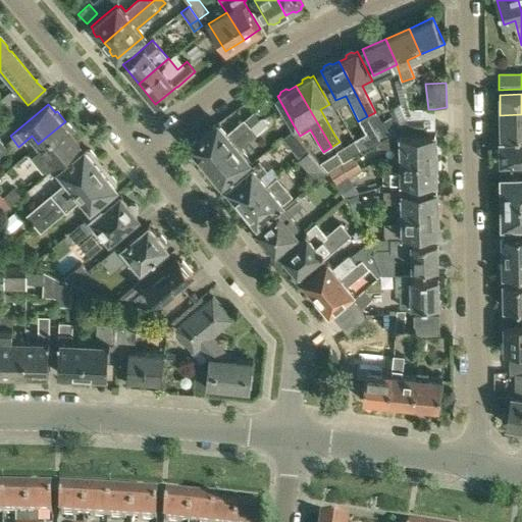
[(389,109),(399,131),(406,119),(399,104),(389,109)]
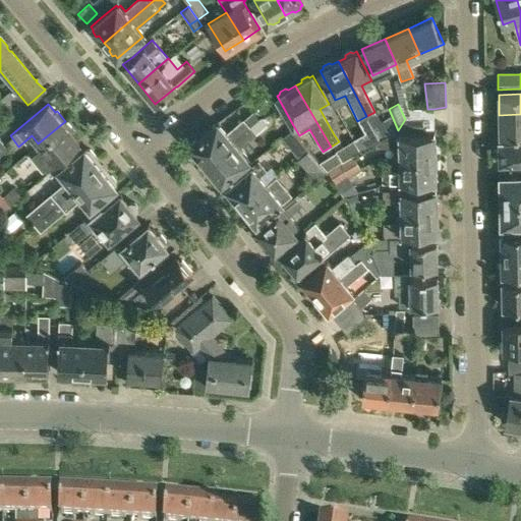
[(433,118),(433,109),(427,109),(410,110),(413,119),(433,118)]
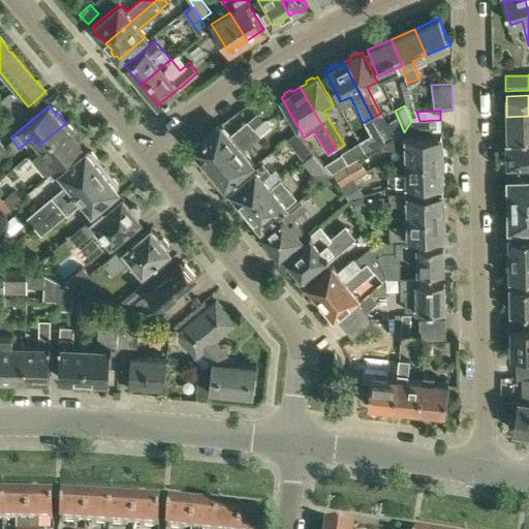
[(205,164),(207,167),(265,120),(258,112),(229,135),(220,124),(193,147),(194,148),(192,150),(200,160),(203,158),(207,163),(205,164)]
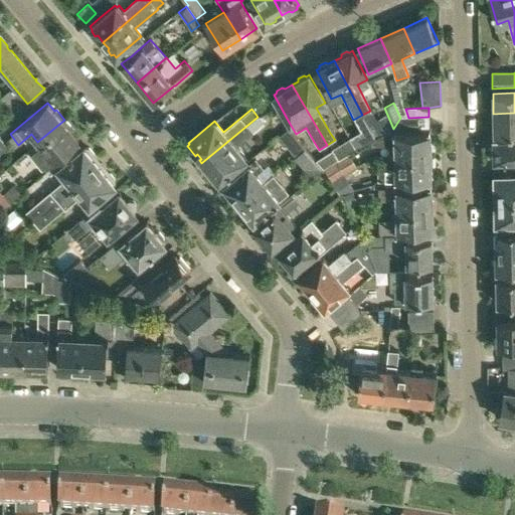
[(514,113),(493,114),(494,135),(514,134),(514,113)]
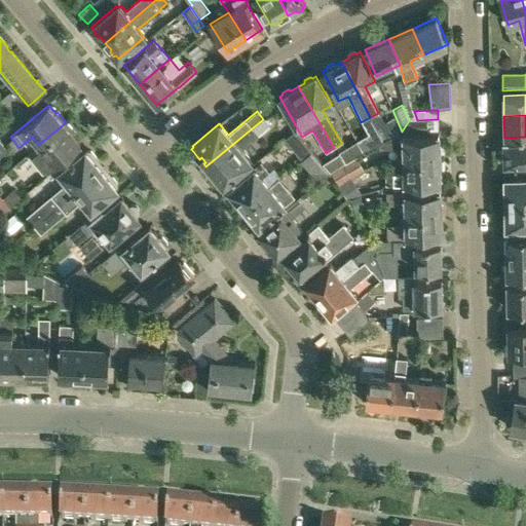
[(224,184),(233,176),(250,162),(240,150),(270,126),(263,119),(205,166),(208,170),(211,167),(214,173),(212,175),(220,184),(222,182),(224,184)]
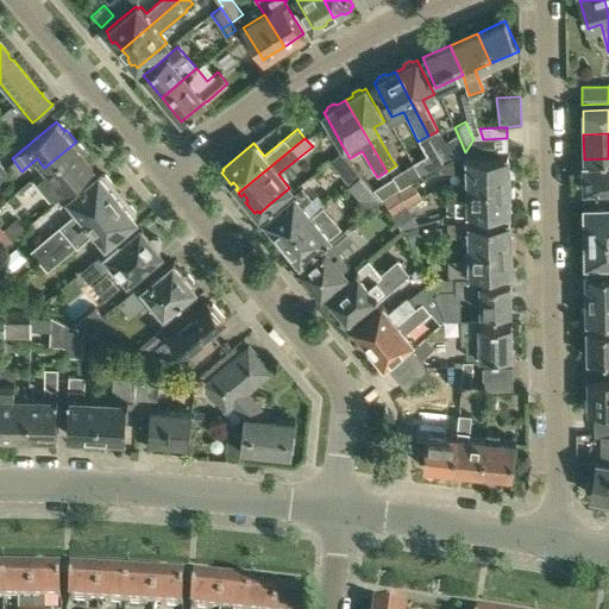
[(507,151),(507,138),(483,139),(473,139),(465,152),(507,151)]
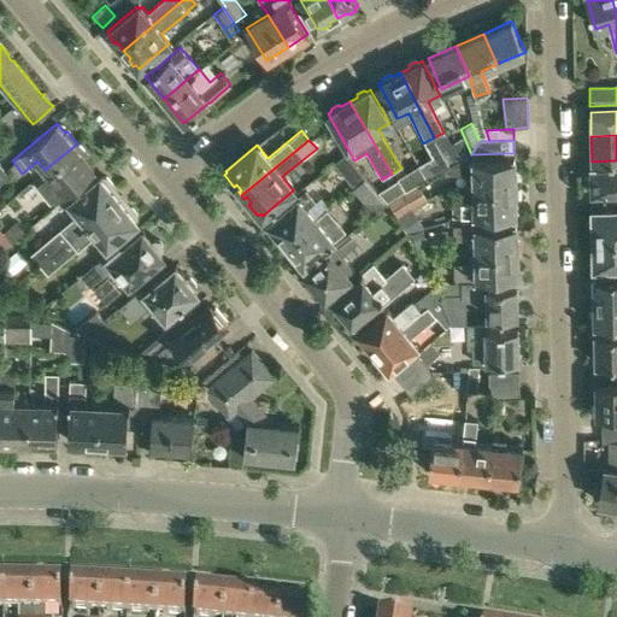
[(48,205),(83,177),(94,168),(86,158),(88,157),(77,144),(45,170),(30,183),(48,205)]
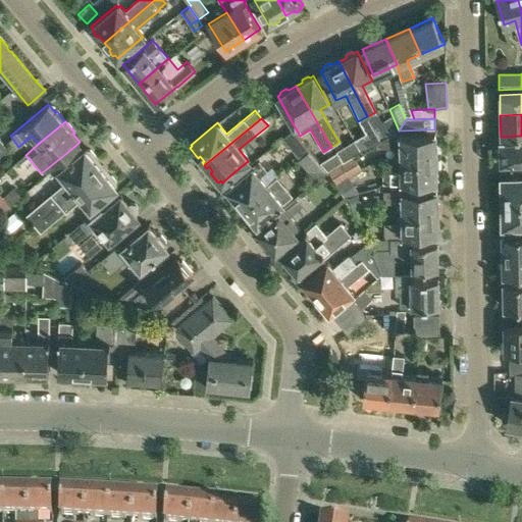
[(380,139),(398,129),(393,121),(376,131),(380,139)]
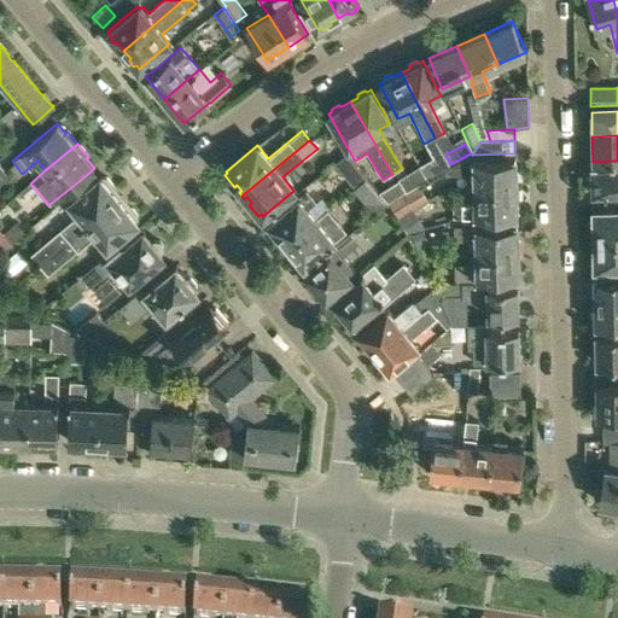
[(347,153),(333,164),(353,188),(366,179),(347,153)]
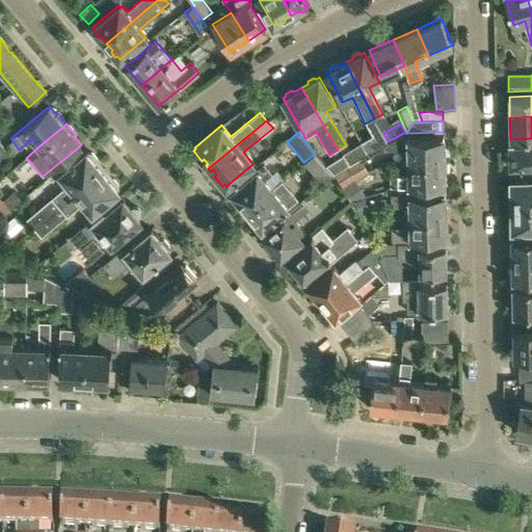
[(409,161),(446,161),(446,149),(443,148),(443,137),(405,137),(404,133),(390,141),(390,149),(409,149),(409,161)]
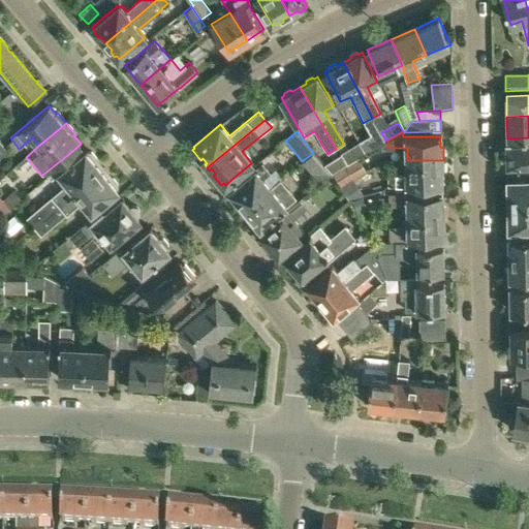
[(528,141),(507,142),(507,150),(504,151),(505,157),(507,160),(507,163),(528,163),(528,141)]
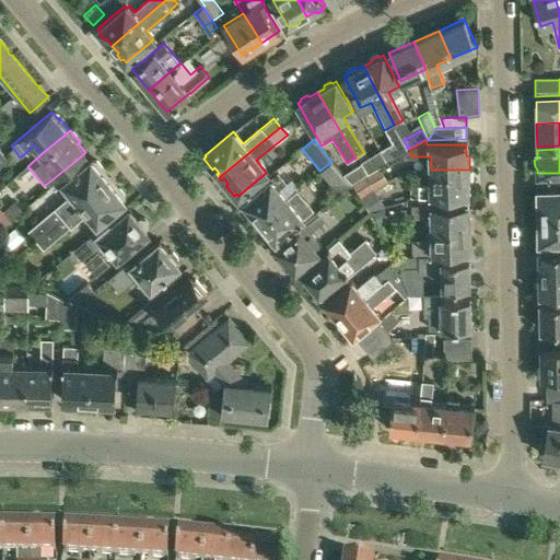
[(362,163),(360,164),(365,174),(387,162),(380,150),(360,161),(362,163)]
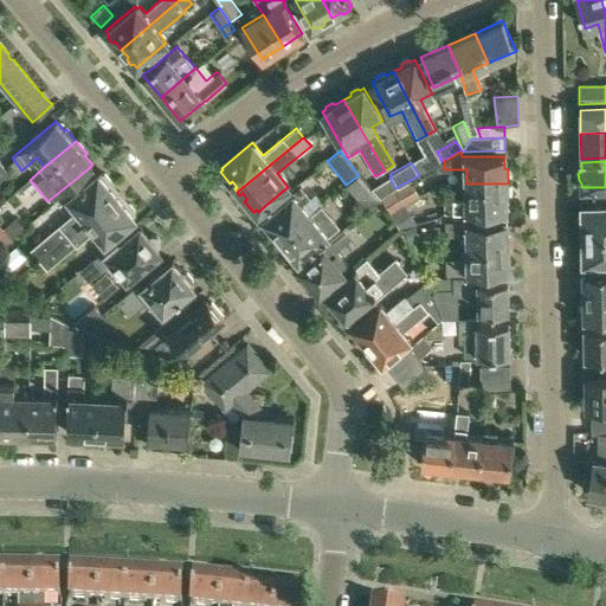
[(98,173),(83,186),(68,199),(78,212),(62,227),(69,237),(117,195),(110,186),(110,181),(105,175),(102,175),(98,173)]
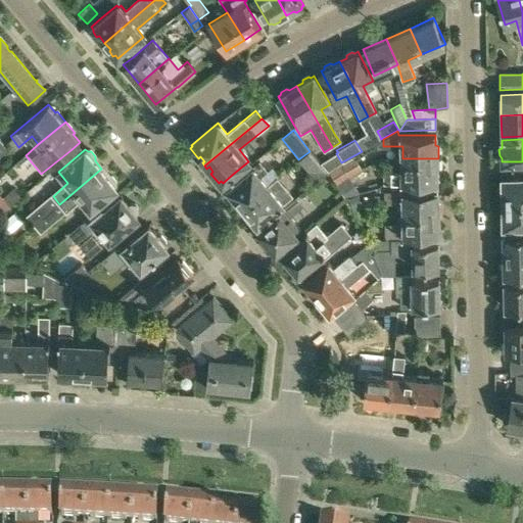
[(341,162),(336,153),(321,162),(328,171),(341,162)]
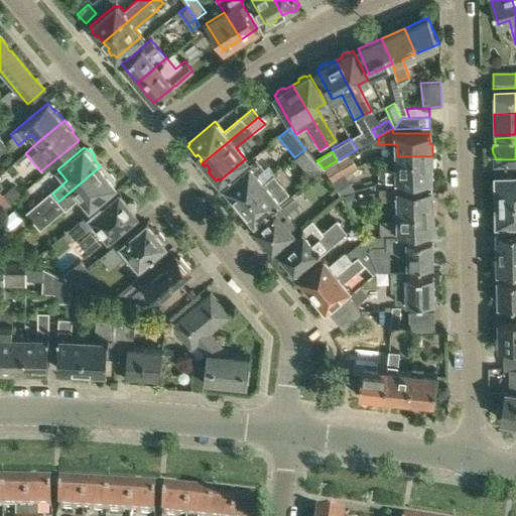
[(432,167),(432,156),(397,156),(397,168),(378,168),(378,180),(430,180),(430,169),(432,167)]
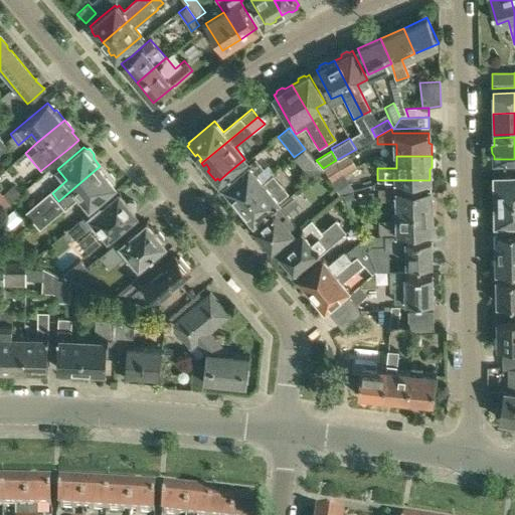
[(314,160),(304,169),(302,170),(309,179),(321,168),(314,160)]
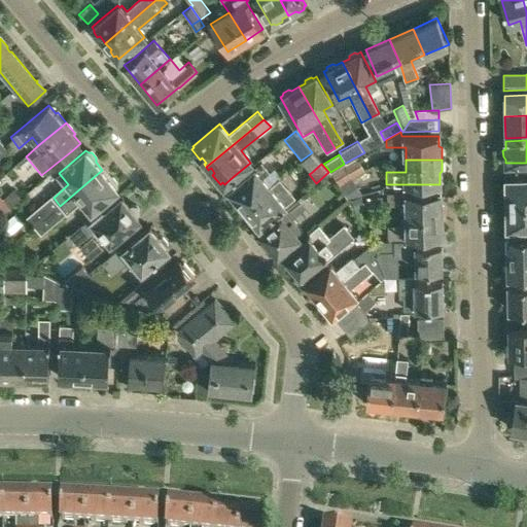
[(232,199),(242,210),(271,186),(262,177),(268,173),(261,166),(230,191),(234,197),(232,199)]
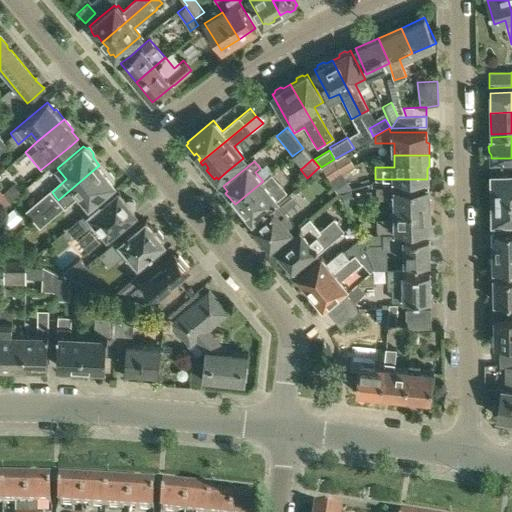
[(329,181),(342,173),(343,172),(337,161),(323,170),(329,181)]
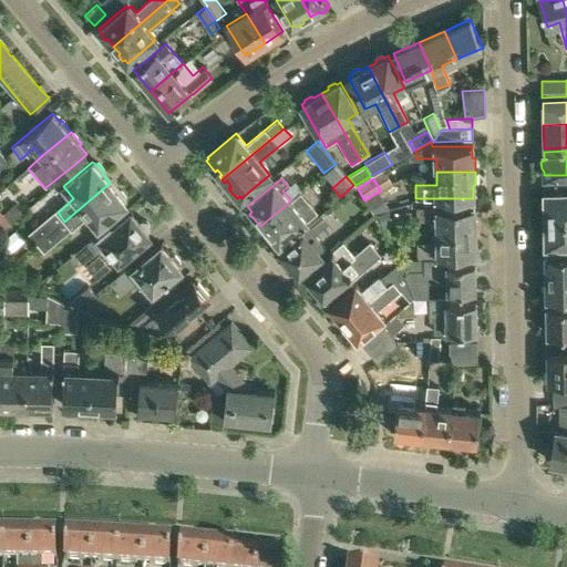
[(99,227),(127,204),(125,202),(126,197),(122,193),(117,192),(110,183),(64,222),(72,230),(89,217),(99,227)]
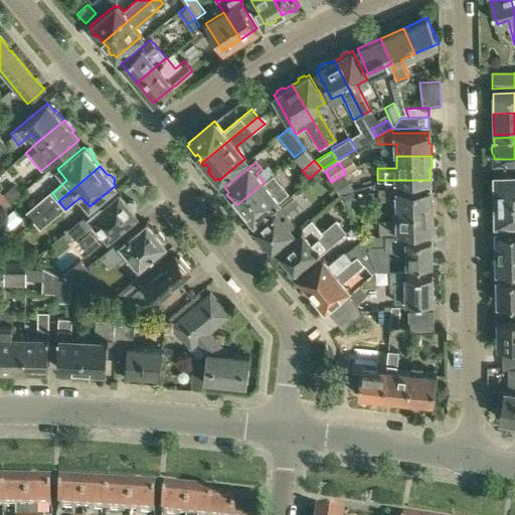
[(514,173),(495,174),(495,186),(493,187),(493,194),(495,195),(495,198),(514,197),(514,173)]
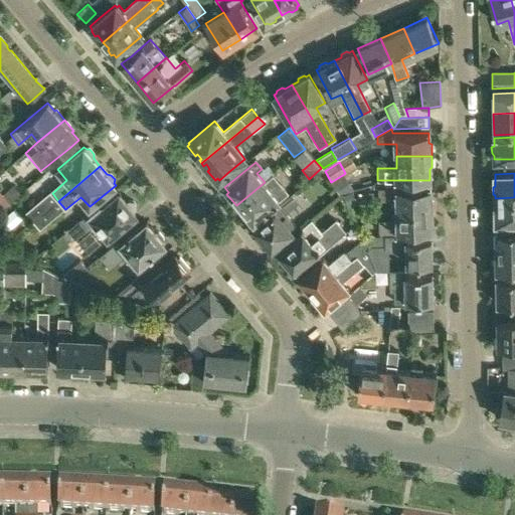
[(353,188),(344,174),(331,182),(340,196),(353,188)]
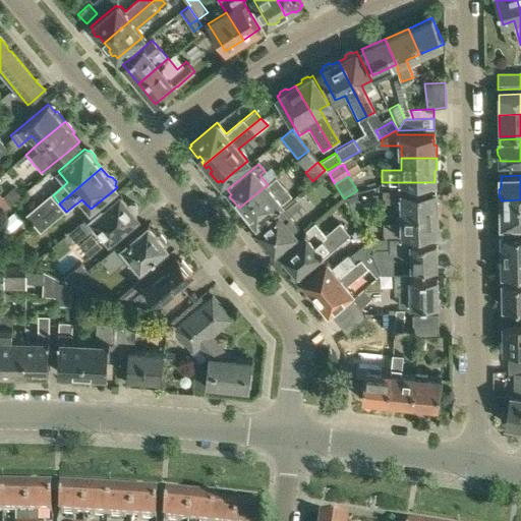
[(277,177),(268,184),(239,208),(249,221),(252,219),(255,223),(268,214),(292,195),(277,177)]
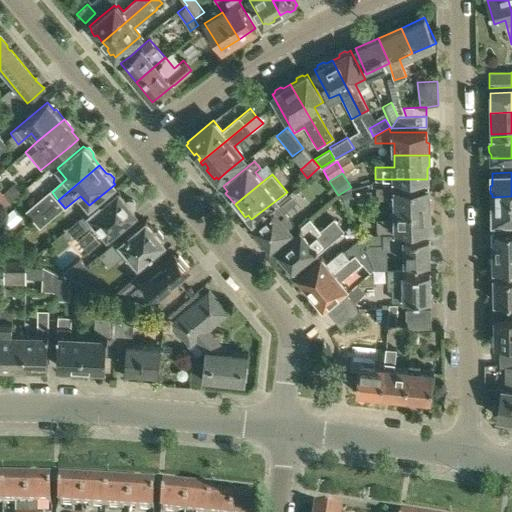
[(395,210),(430,210),(430,198),(427,196),(427,186),(376,187),(376,198),(395,198),(395,210)]
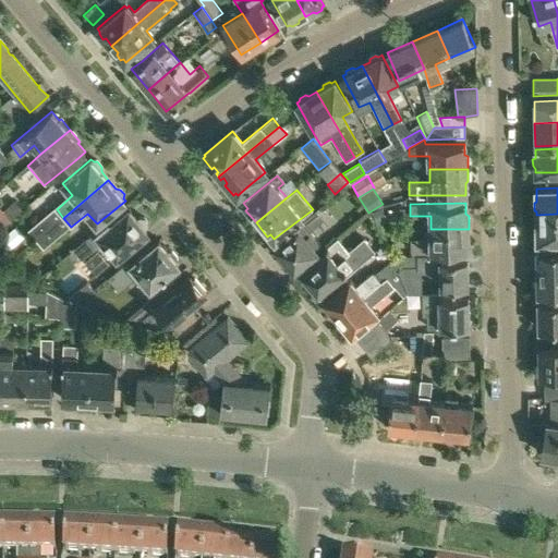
[(0,206),(0,227),(10,219),(0,206)]
